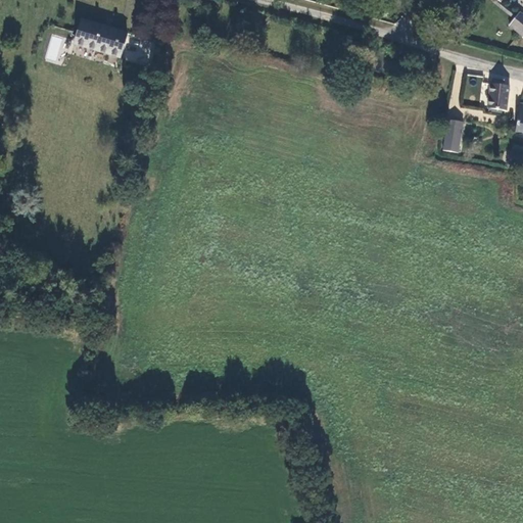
[(522,16),(519,13),(508,27),(522,38),(522,16)]
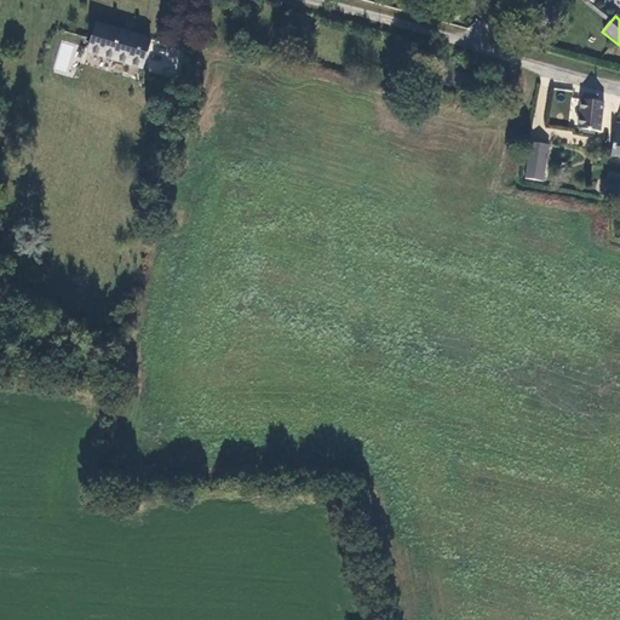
[(148,40),(95,24),(86,53),(141,70),(148,40)]
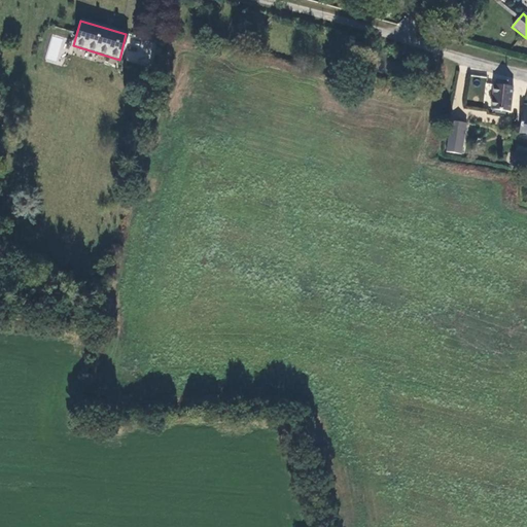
[(135,51),(129,48),(125,59),(144,66),(149,48),(137,44),(135,51)]
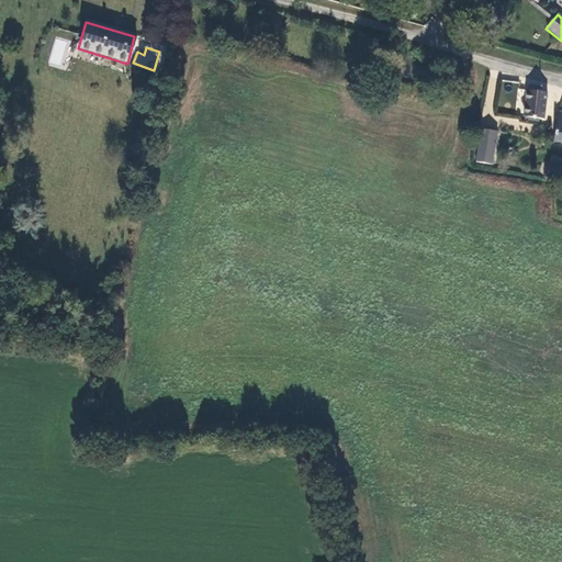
[(523,116),(543,120),(547,93),(526,90),(523,116)]
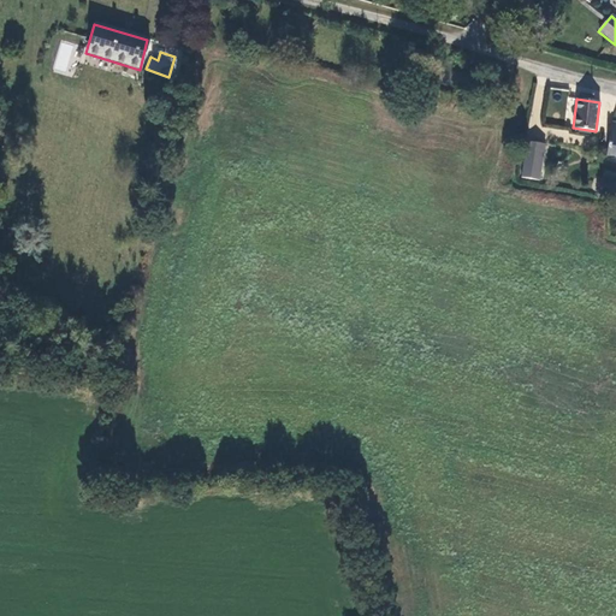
[(544,144),(526,141),(520,177),(538,181),(544,144)]
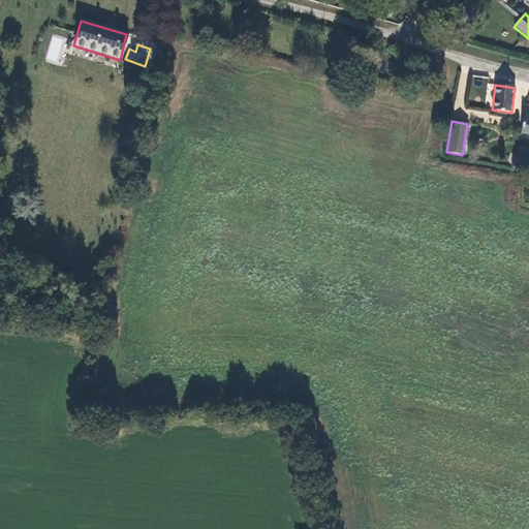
[(512,161),(525,165),(528,158),(516,154),(512,161)]
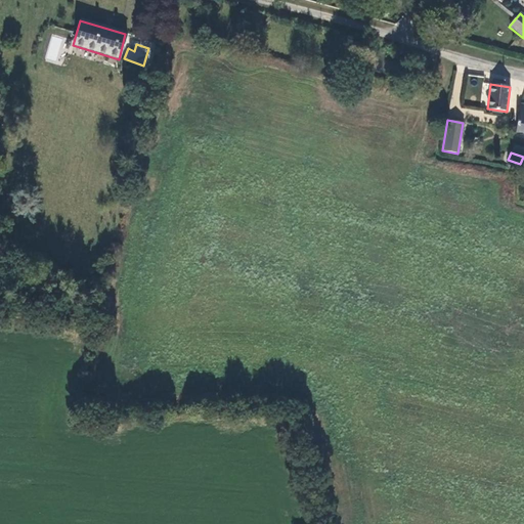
All buildings are outlined.
